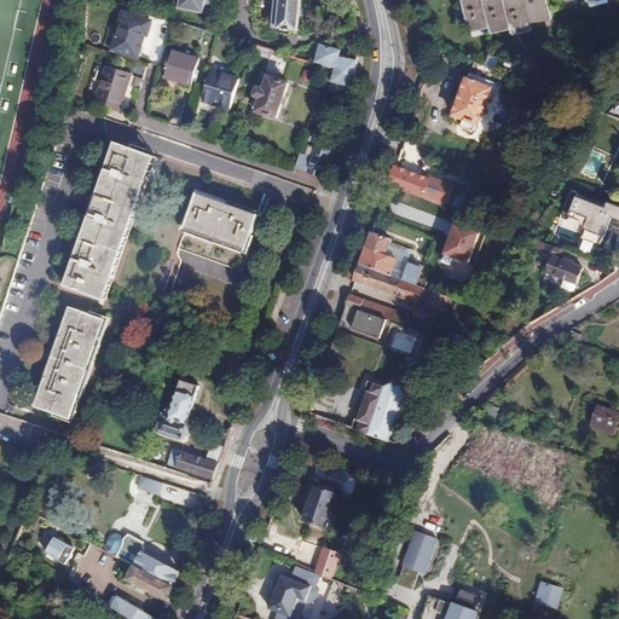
[(179,0),(177,12),(201,17),(203,10),(208,7),(209,1),(207,0),(179,0)]
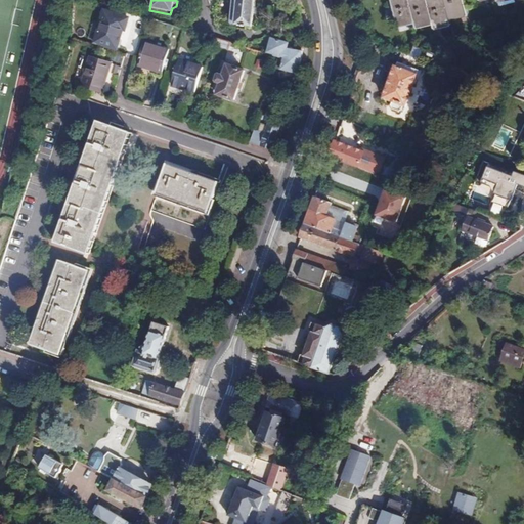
[(232,0),(230,24),(232,26),(254,28),(256,0),(232,0)]
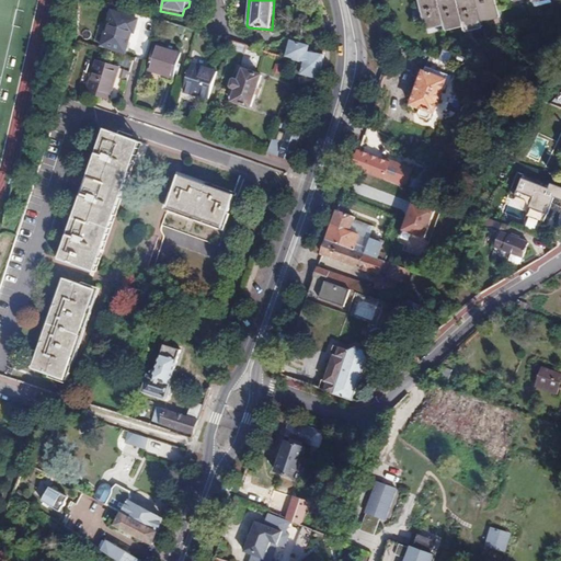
[(424,23),(425,29),(444,24),(445,30),(462,25),(464,32),(482,27),(481,22),(500,18),(495,0),(419,0),(422,12),(421,12),(422,24),(424,23)]
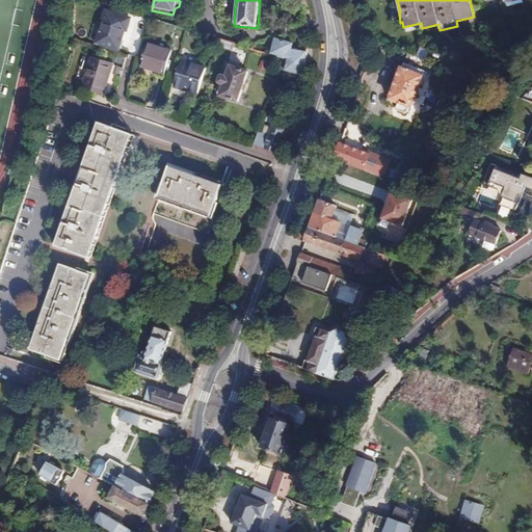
[(131,21),(109,14),(100,43),(118,50),(126,30),(128,31),(131,21)]
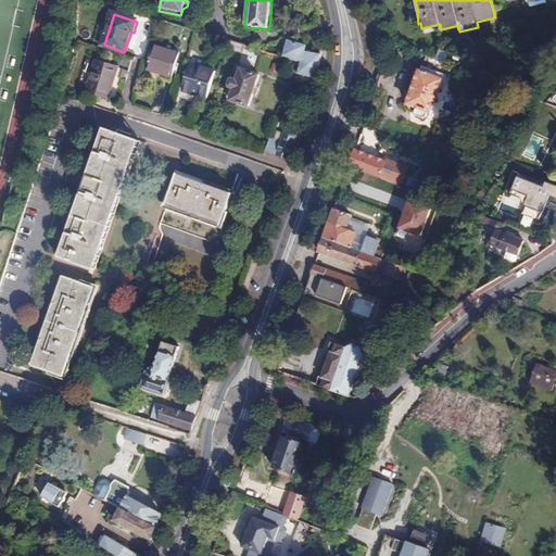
[(282,58),(300,62),(303,62),(318,66),(320,59),(319,49),(316,49),(316,54),(303,53),(305,46),(287,41),(282,58)]
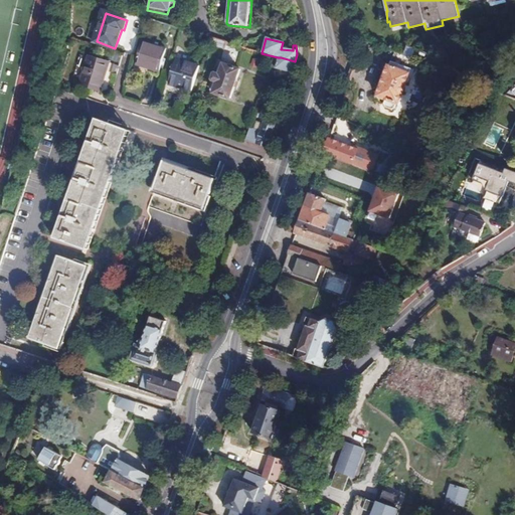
[(166,50),(144,43),(138,66),(160,72),(166,50)]
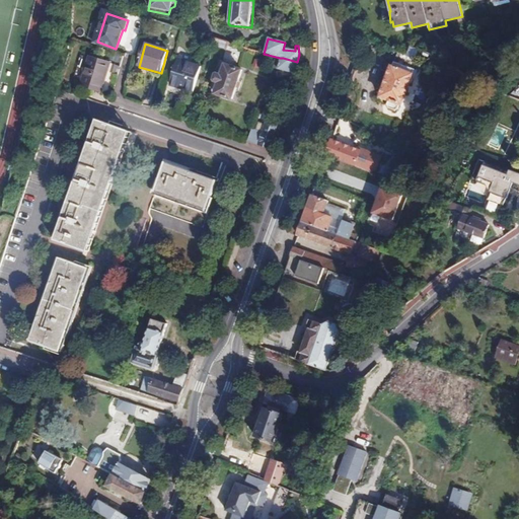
[(297,62),(283,58),(280,70),(294,73),(297,62)]
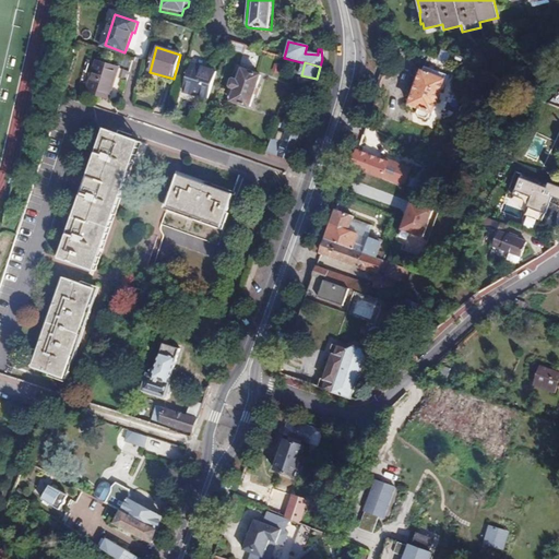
[(117,70),(96,63),(88,94),(109,100),(117,70)]
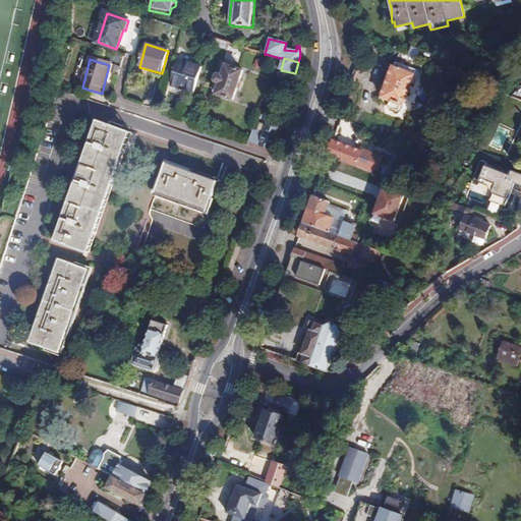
[(201,65),(178,60),(171,85),(194,92),(201,65)]
